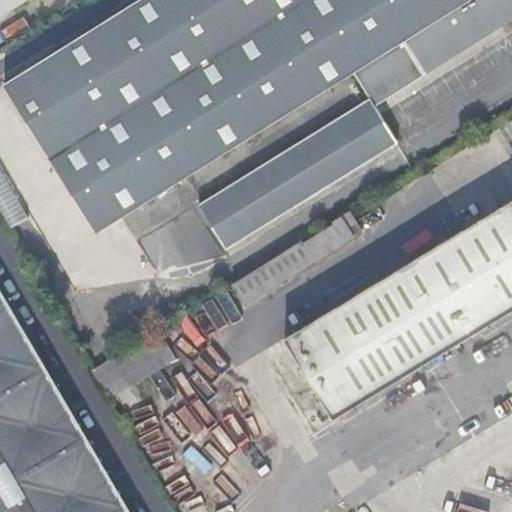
[(0,0),(0,16),(25,0),(0,0)]
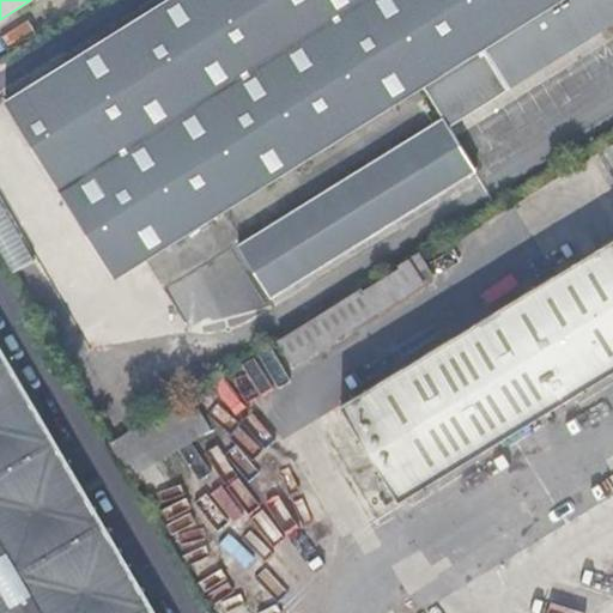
[(483,52),(493,66),(503,80),(509,91),(612,24),(612,0),(164,0),(5,99),(117,279),(223,213),(422,90),(483,52)]
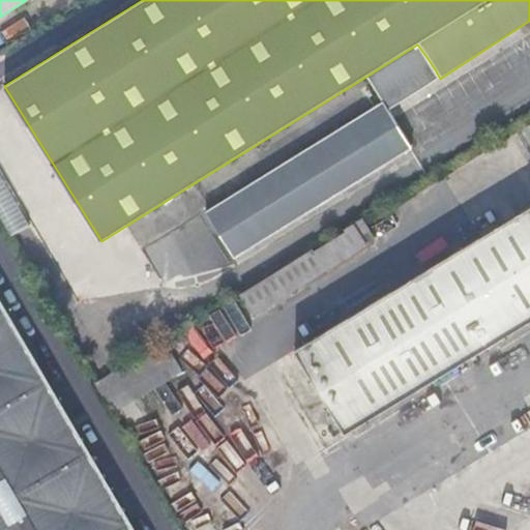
[(435,69),(384,100),(206,211),(235,259),(413,148),(464,117),(440,79),(435,69)]
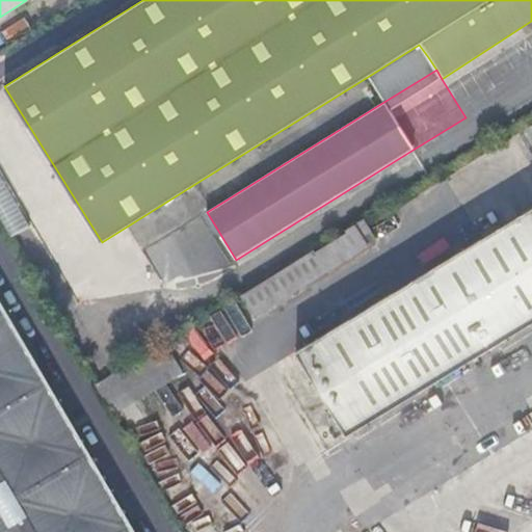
[(0,120),(17,110),(4,89),(0,91),(0,120)]
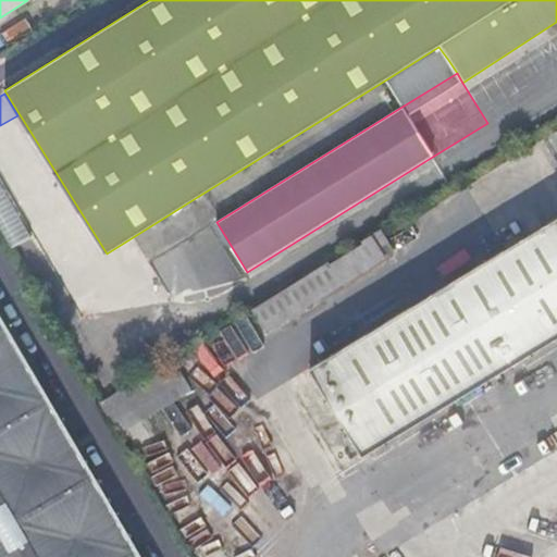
[(556,338),(556,218),(310,368),(364,456),(556,338)]
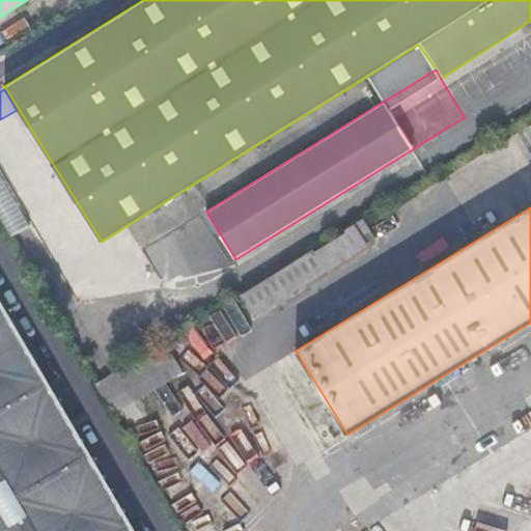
[(196,218),(183,227),(197,247),(211,238),(196,218)]
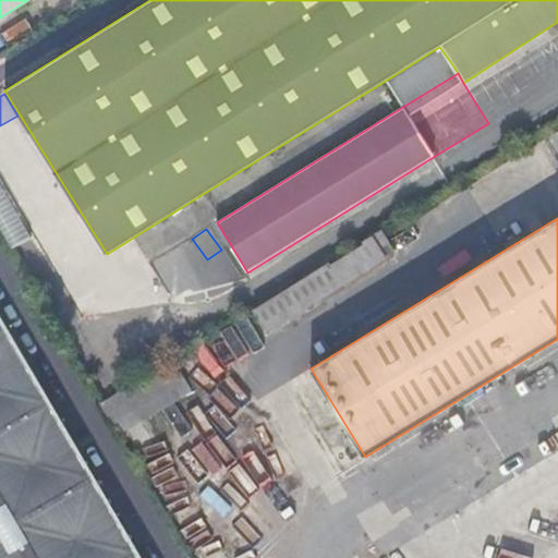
[(383,229),(374,234),(388,257),(398,253),(383,229)]
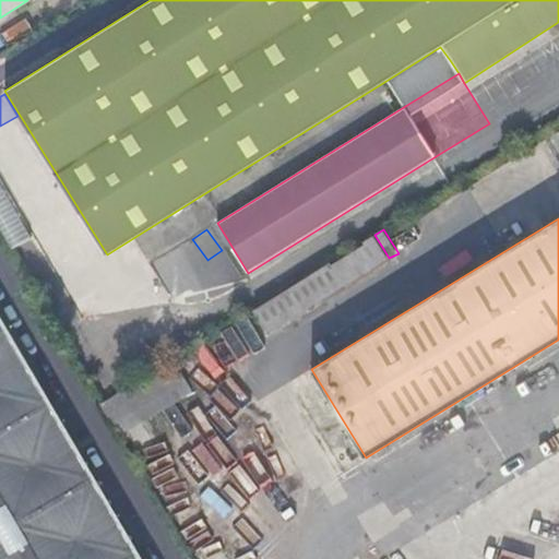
[(389,258),(375,235),(364,241),(365,244),(378,265),(389,258)]
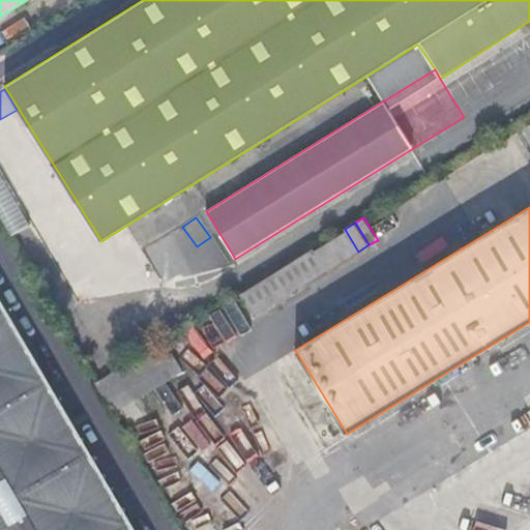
[(255,315),(358,252),(346,231),(315,251),(314,248),(241,293),(255,315)]
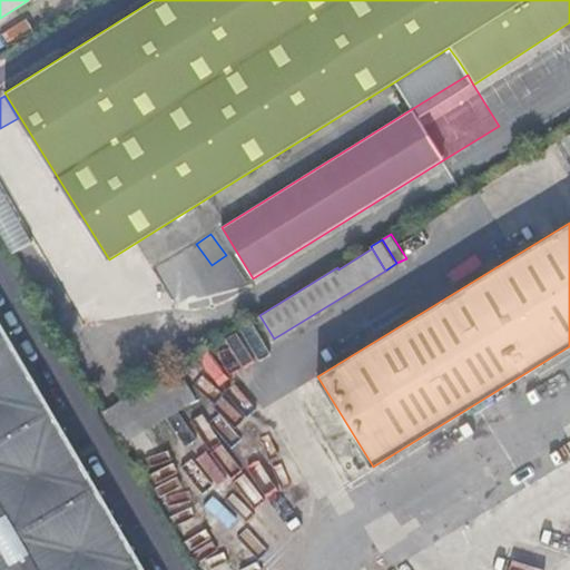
[(155,268),(175,303),(200,288),(180,253),(155,268)]
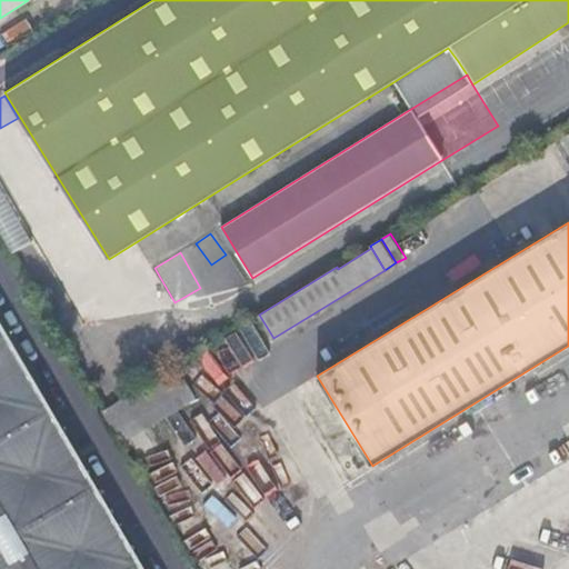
[(0,568),(146,568),(0,320),(0,568)]
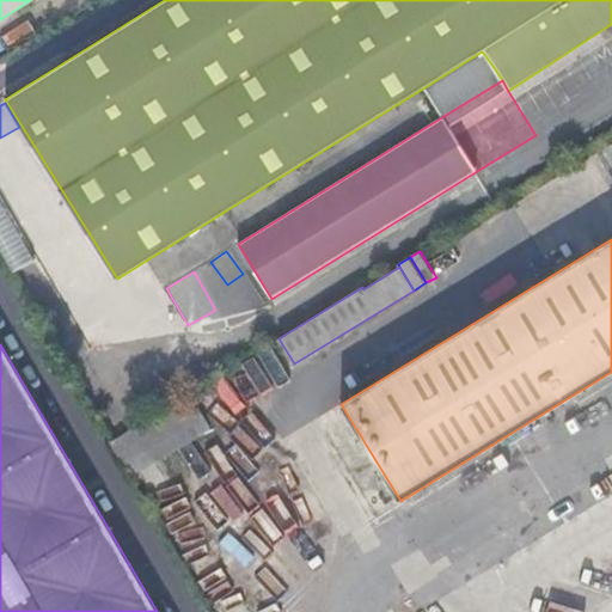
[(212,430),(190,395),(111,444),(132,478),(212,430)]
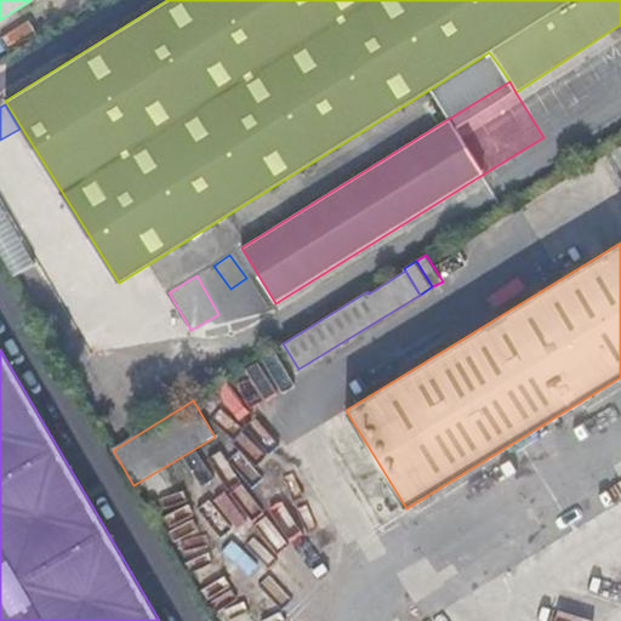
[(249,535),(258,525),(234,501),(224,511),(249,535)]
